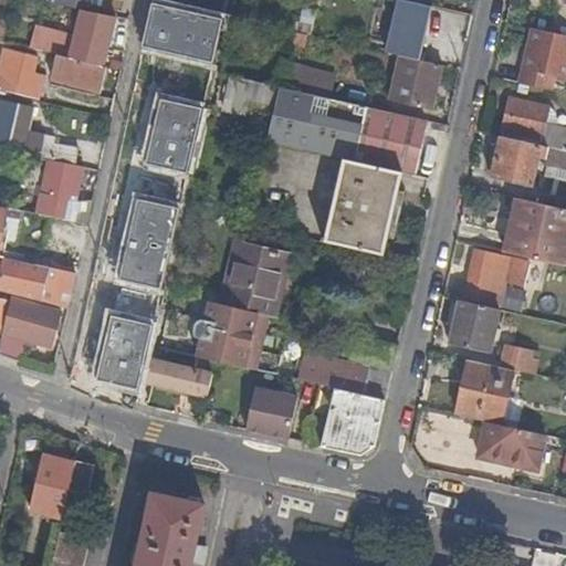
[(335,37),(342,0),(310,0),(310,4),(302,2),(296,27),(313,30),(313,32),(335,37)]
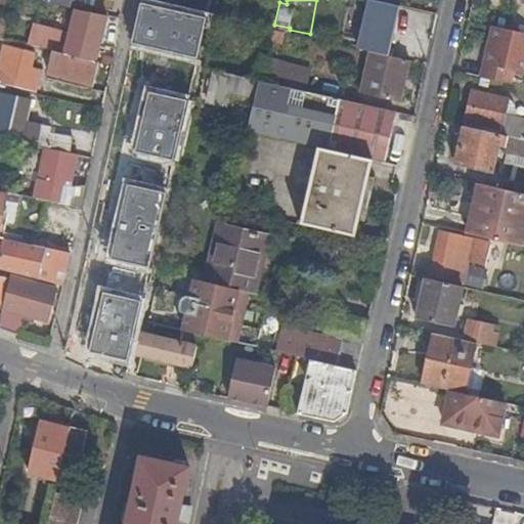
[(400,6),(376,0),(368,0),(358,49),(369,51),(389,56),(400,6)]
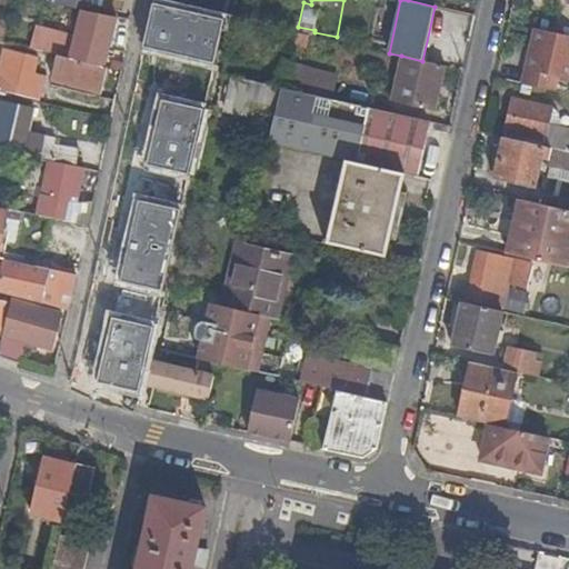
[(108,59),(117,17),(83,9),(78,36),(47,29),(42,51),(58,55),(80,59),(81,53),(108,59)]
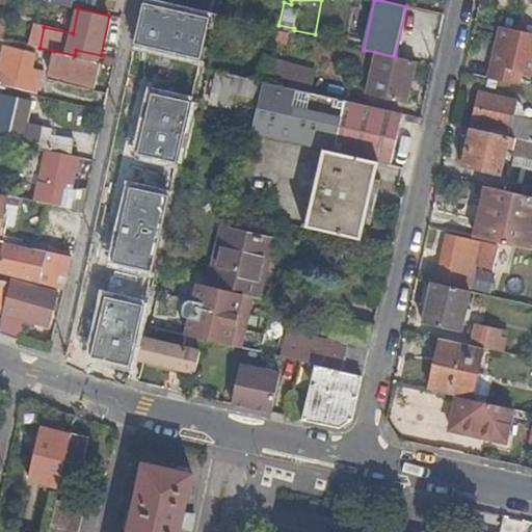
[(531,67),(531,34),(496,26),(485,77),(519,84),(522,72),(530,74),(531,67)]
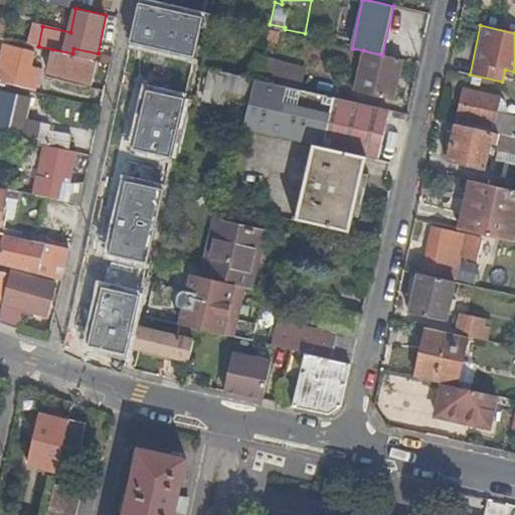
[(279,42),(281,32),(266,28),(264,38),(279,42)]
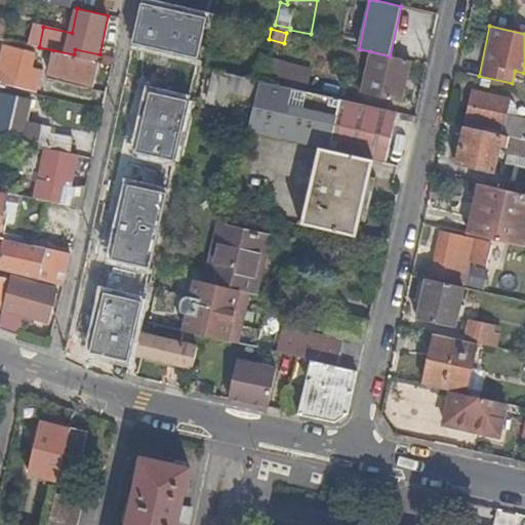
[(0,61),(0,85),(6,87),(6,83),(38,91),(42,72),(31,70),(35,54),(3,47),(0,61)]
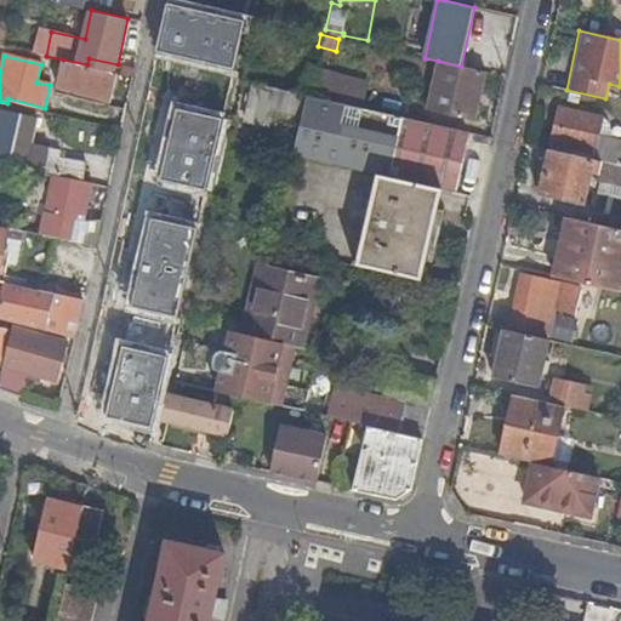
[(110,100),(118,72),(87,64),(63,60),(56,87),(110,100)]
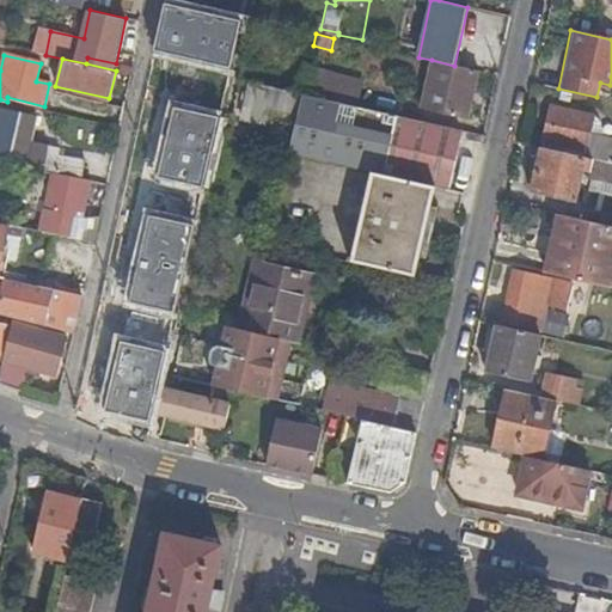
[(467,118),(478,72),(454,66),(432,60),(421,108),(467,118)]
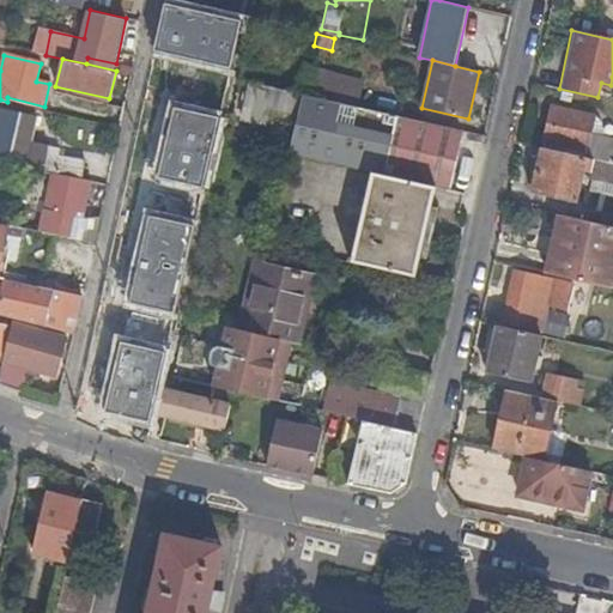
[(305,66),(299,92),(303,93),(333,99),(356,105),(357,105),(363,78),(305,66)]
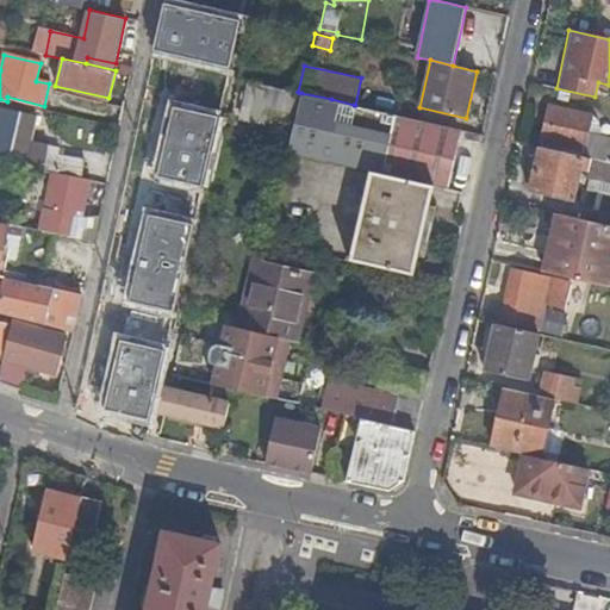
[(267,105),(275,107),(298,112),(302,93),(298,92),(249,81),(241,117),(271,124),(273,114),(265,112),(267,105)]
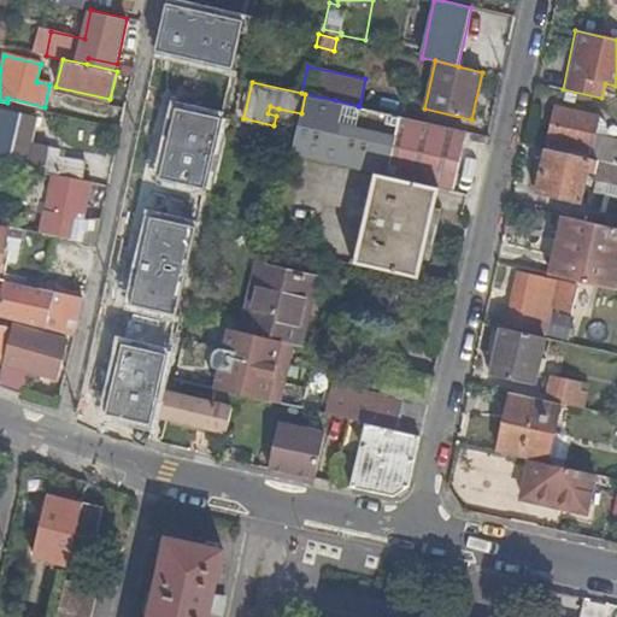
[(465,130),(359,106),(358,106),(335,100),(305,94),(301,113),(292,151),(322,157),(321,159),(375,172),(438,188),(451,192),(465,130)]
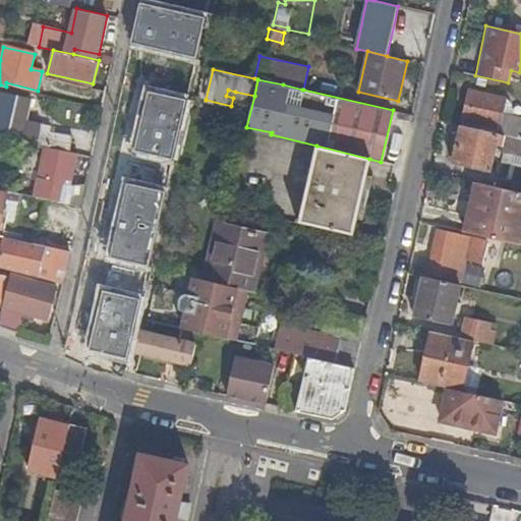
[(469,90),(461,127),(498,135),(504,136),(520,139),(520,116),(513,115),(511,106),(506,100),(507,98),(469,90)]
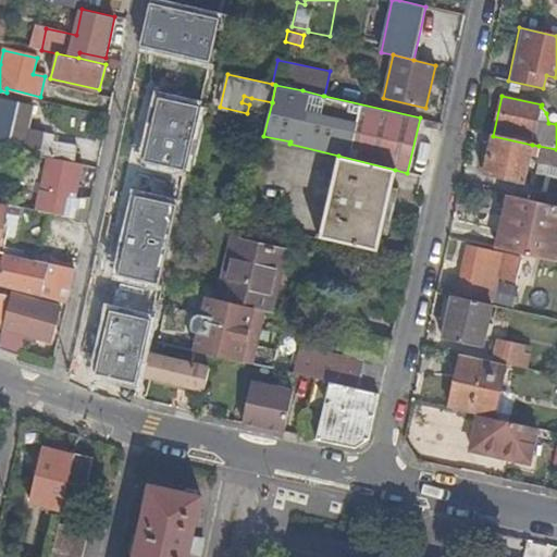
[(272,102),(251,98),(249,104),(247,113),(243,133),(263,138),(263,136),(272,102)]
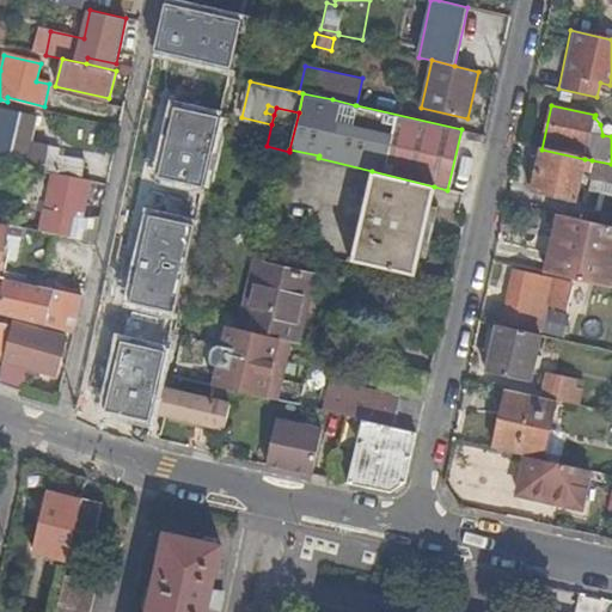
[(0,160),(51,172),(77,178),(80,161),(59,157),(60,151),(49,148),(49,147),(30,144),(36,117),(0,109),(0,160)]
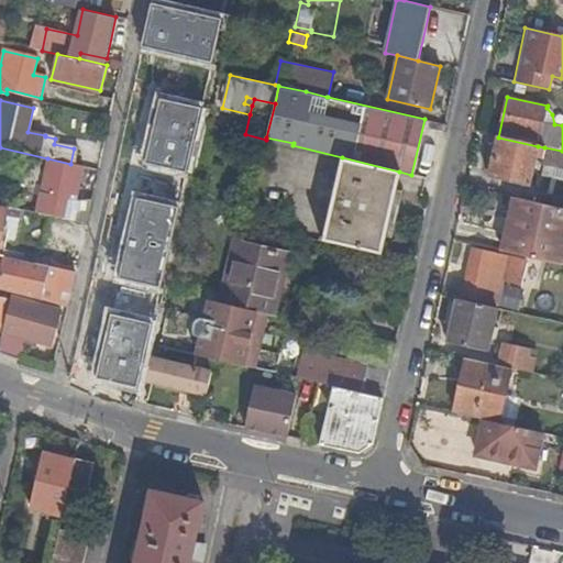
[(155,112),(128,107),(125,120),(80,324),(127,334),(113,393),(135,400),(141,379),(146,356),(196,138),(152,129),(155,112)]
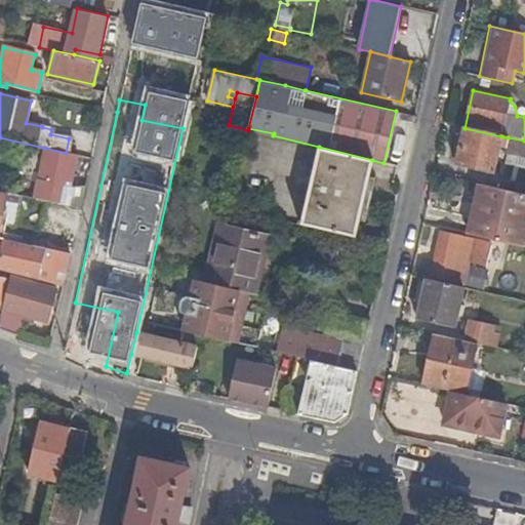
[(498,152),(501,136),(465,128),(456,165),(494,173),(498,152)]
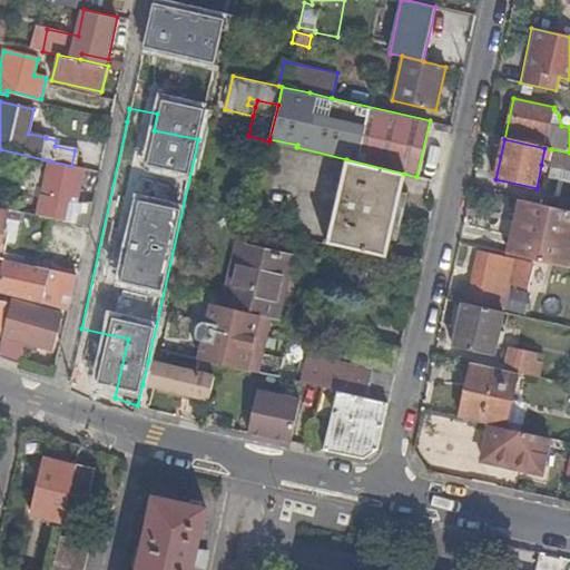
[(544,148),(541,165),(548,166),(551,149),(544,148)]
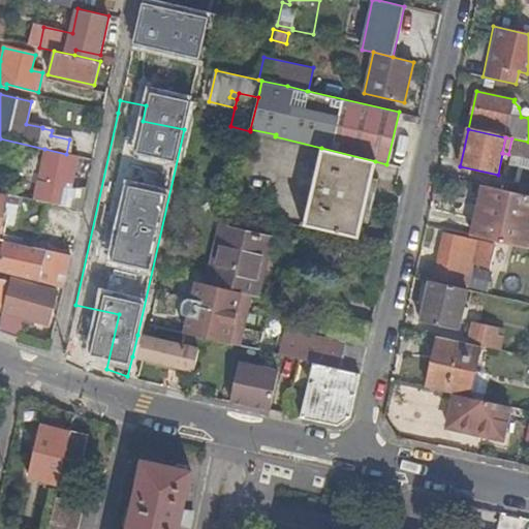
[(528,158),(528,142),(511,138),(508,154),(510,155),(528,158)]
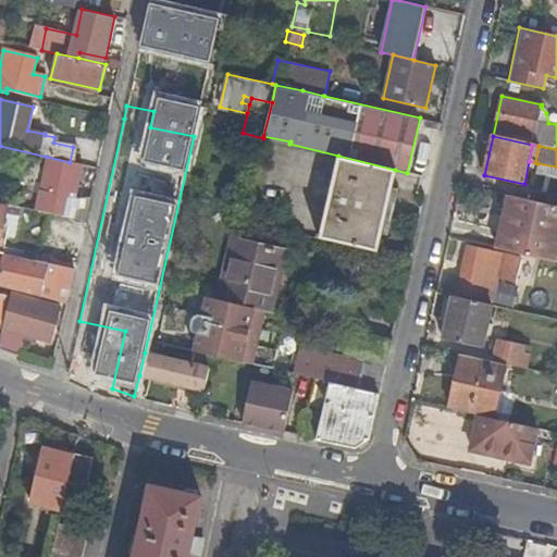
[(379,249),(395,170),(338,156),(322,232),(319,231),(318,235),(379,249)]
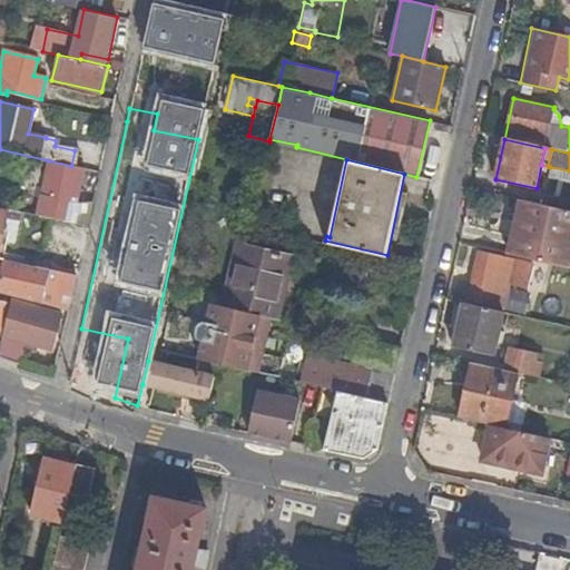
[(64,220),(68,200),(76,167),(71,166),(48,160),(37,215),(64,220)]
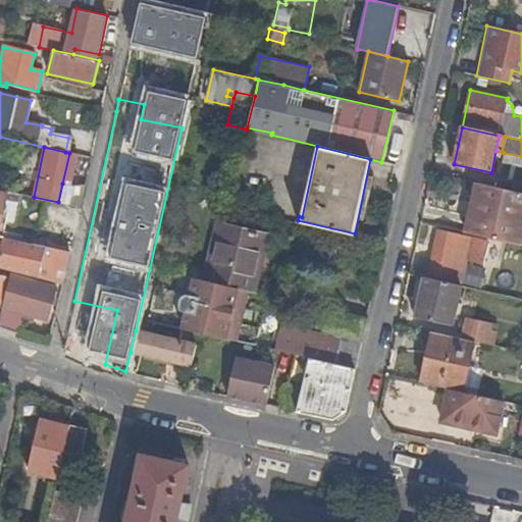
[(62,184),(68,185),(75,154),(69,153),(62,184)]
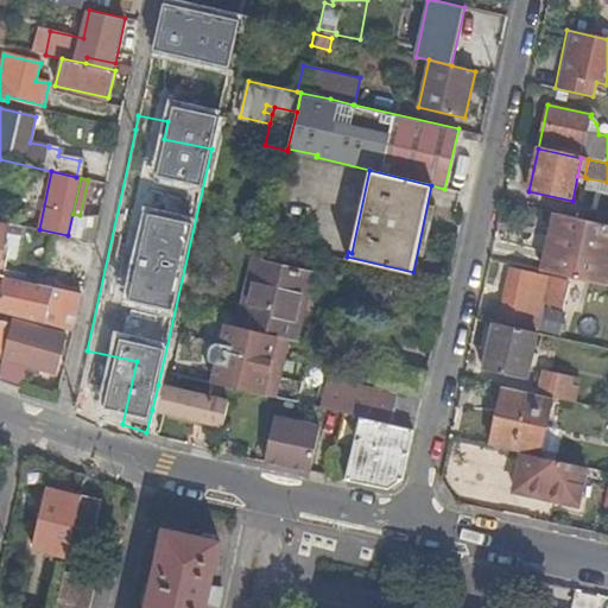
[(607,182),(587,178),(584,190),(607,195),(607,182)]
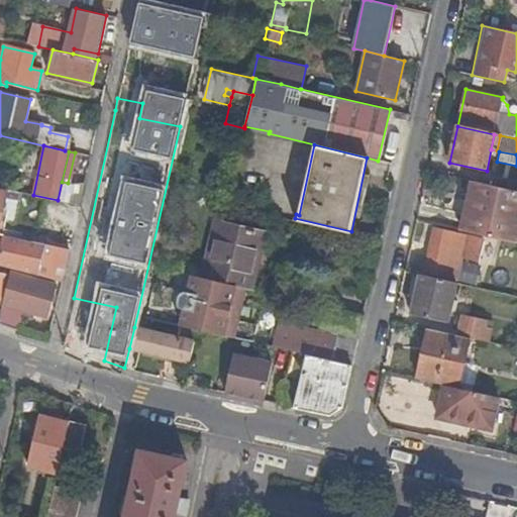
[(479,207),(484,184),(471,181),(459,230),(467,232),(473,206),(479,207)]
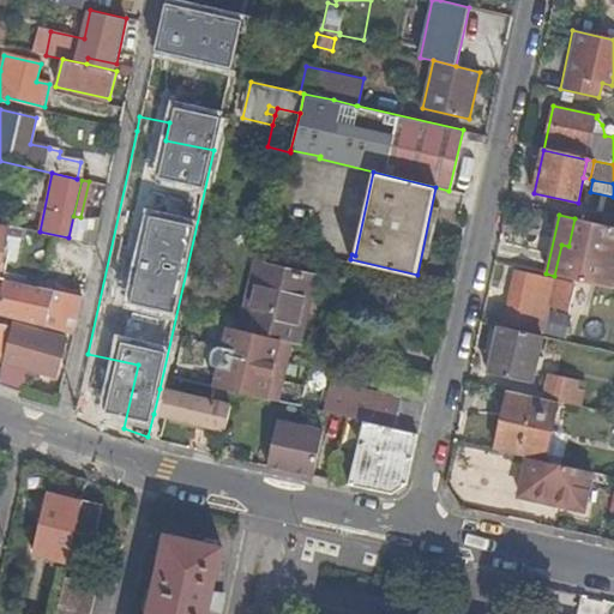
[(98,220),(80,217),(73,216),(68,238),(82,241),(94,244),(98,220)]
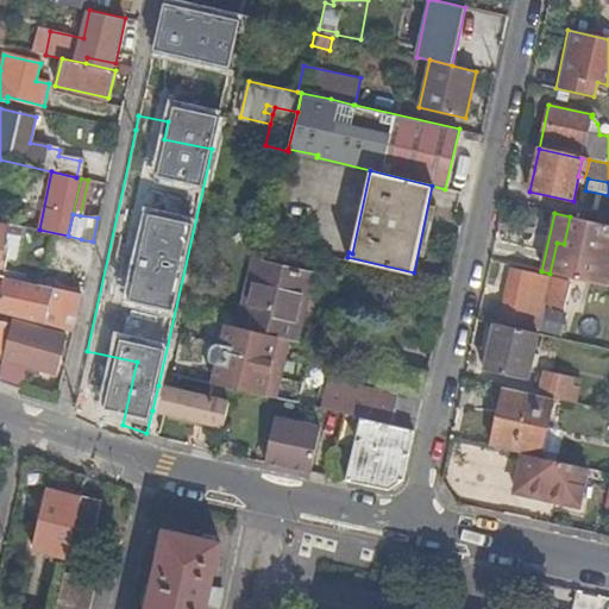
[(595,284),(608,226),(570,217),(564,244),(557,243),(550,274),(595,284)]
